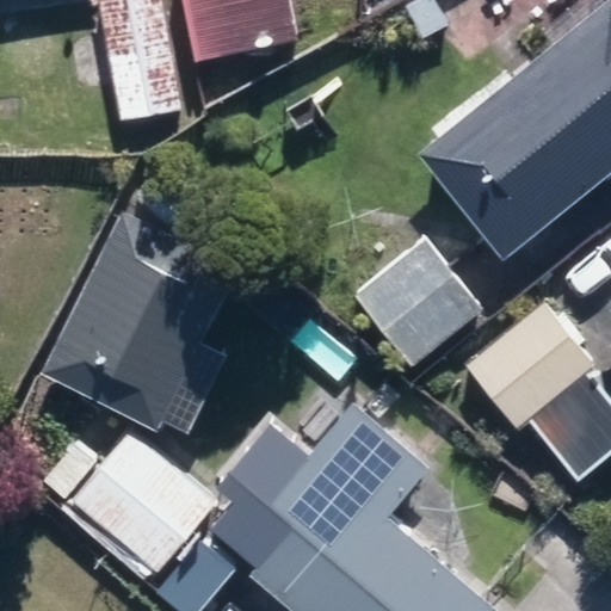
[(98,0),(119,118),(181,106),(162,0),(98,0)]
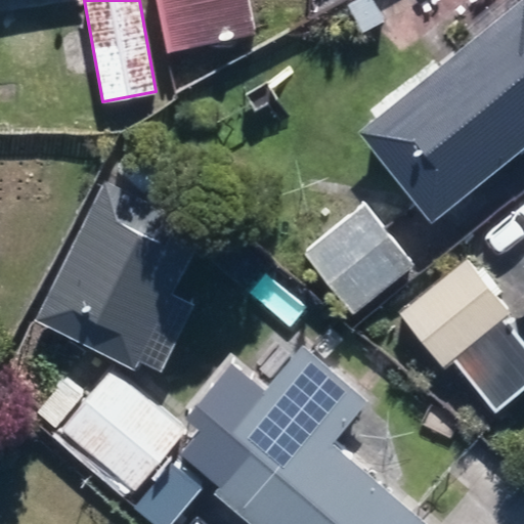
[(157,0),(167,50),(255,33),(248,0),(157,0)]
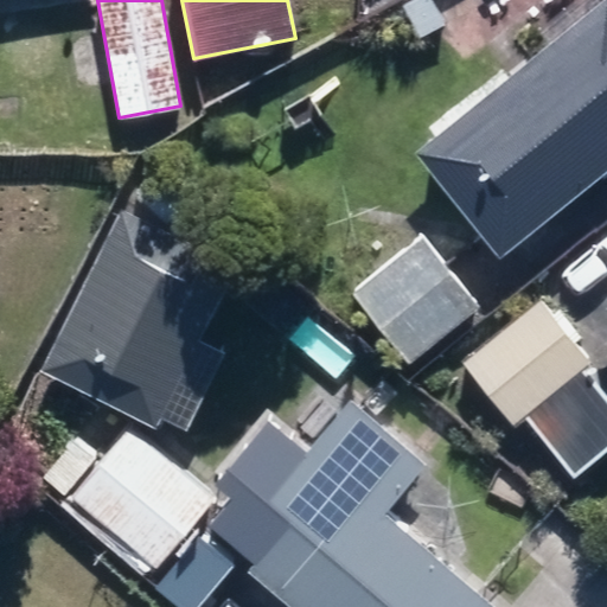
[(606,0),(598,0),(413,149),(498,254),(606,166),(606,0)]
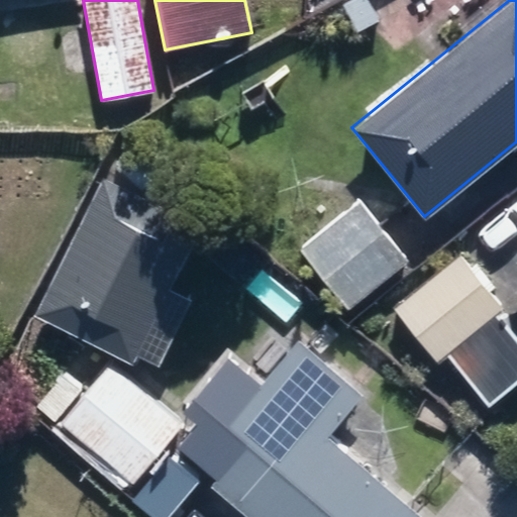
[(102,176),(34,313),(132,362),(200,223),(102,176)]
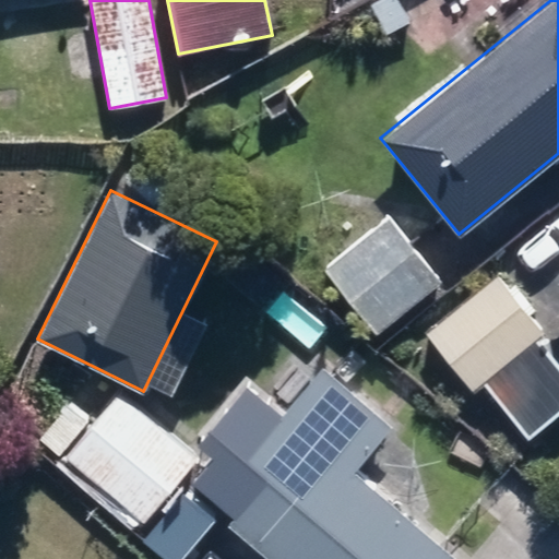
[(323,266),(376,332),(442,281),(391,216),(323,266)]
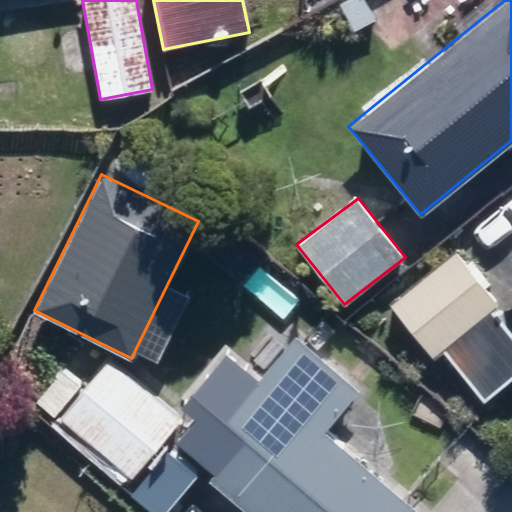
[(390,305),(432,357),(498,302),(485,286),(492,281),(476,262),(470,267),(456,251),(390,305)]
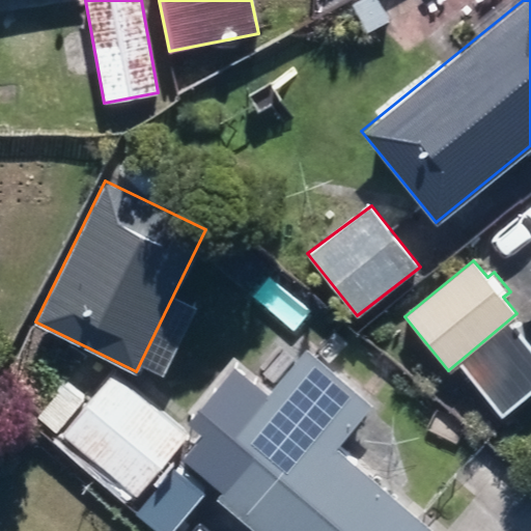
[(208,497),(250,530),(432,530),(434,529),(334,447),(370,402),(277,326),(239,371),(264,393),(230,436),(247,450),(208,497)]
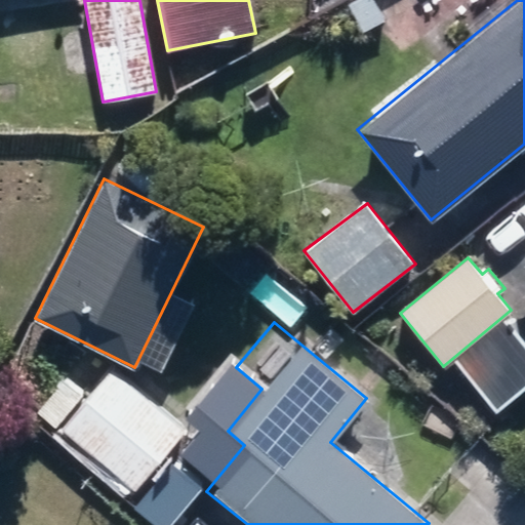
[(63,428),(133,489),(186,427),(113,368),(63,428)]
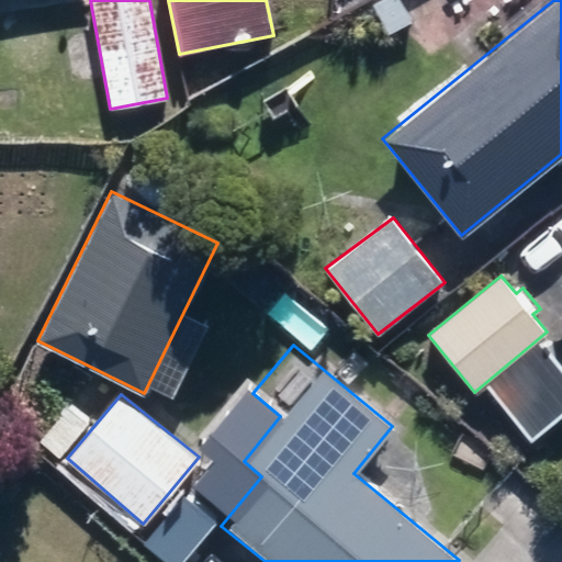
All buildings are outlined.
